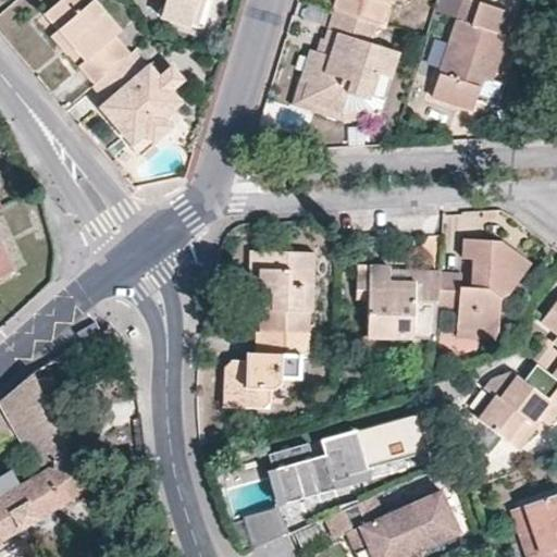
[(98,87),(131,57),(115,39),(121,35),(90,0),(64,0),(46,17),(62,35),(77,52),(87,64),(82,70),(98,87)]
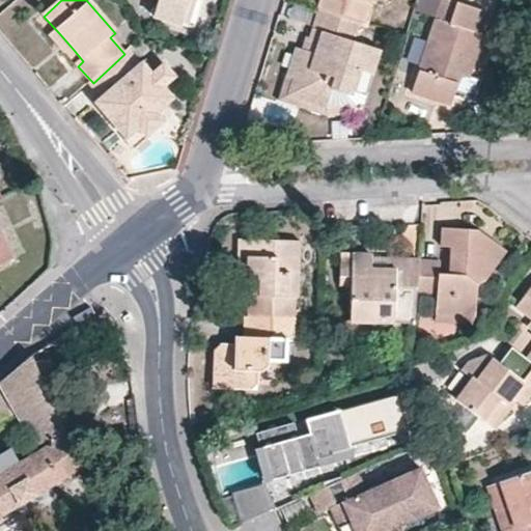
[(158,0),(154,19),(184,27),(190,0),(158,0)]
